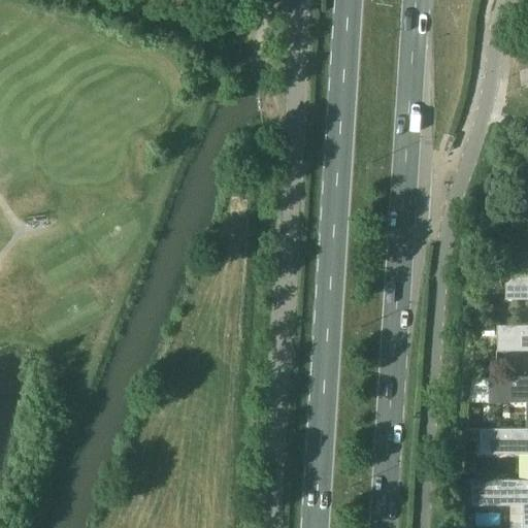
[(527,272),(505,272),(505,298),(527,297),(527,272)]
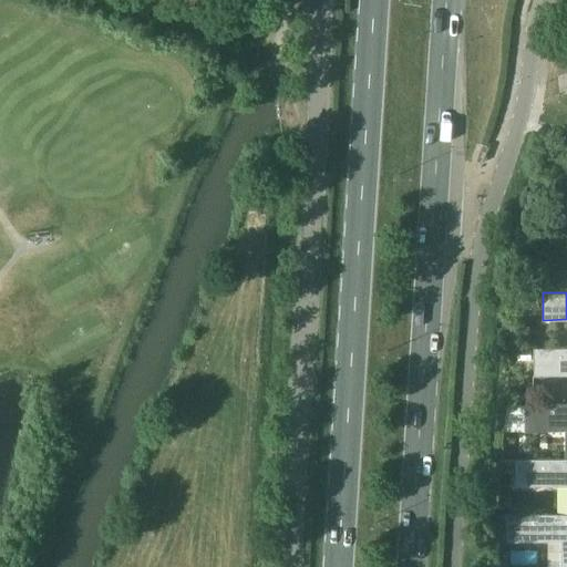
[(566,374),(566,348),(534,348),(534,375),(566,374)]
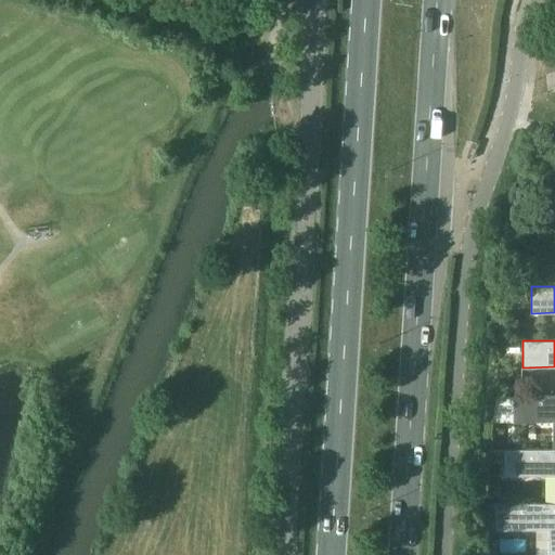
[(520,343),(507,343),(507,352),(520,352),(520,343)]
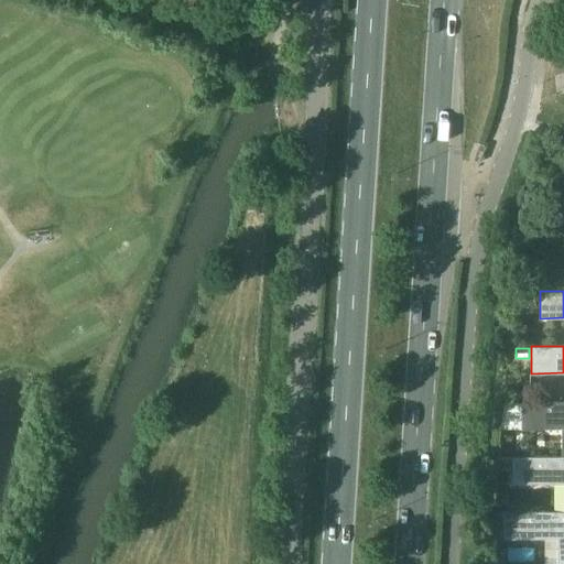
[(563,427),(563,400),(522,401),(522,429),(563,427)]
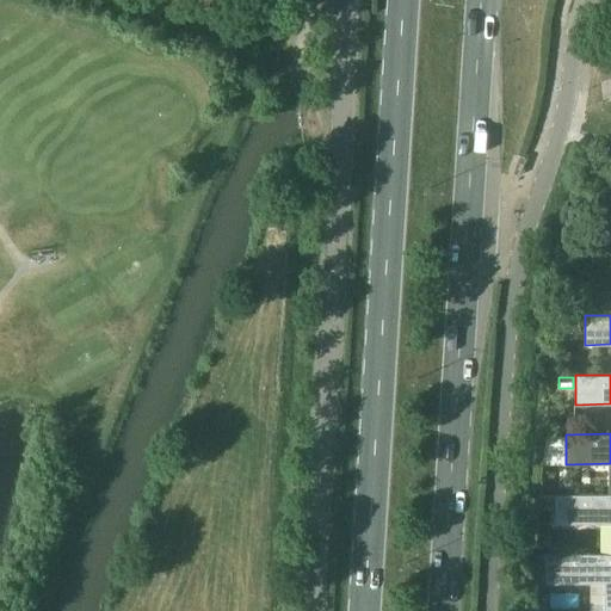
[(610,524),(610,494),(556,494),(556,495),(556,508),(556,524),(610,524)]
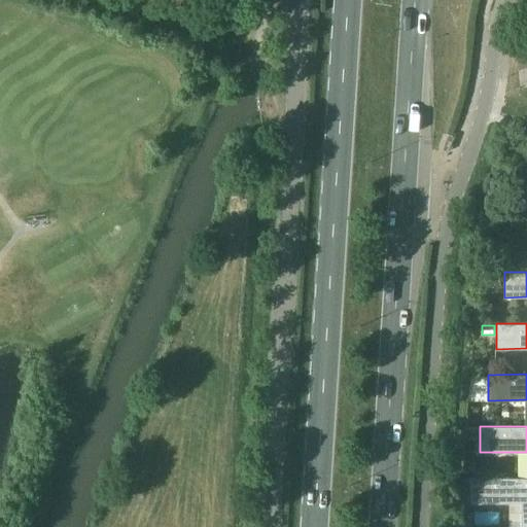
[(466,427),(466,438),(480,438),(480,427),(466,427)]
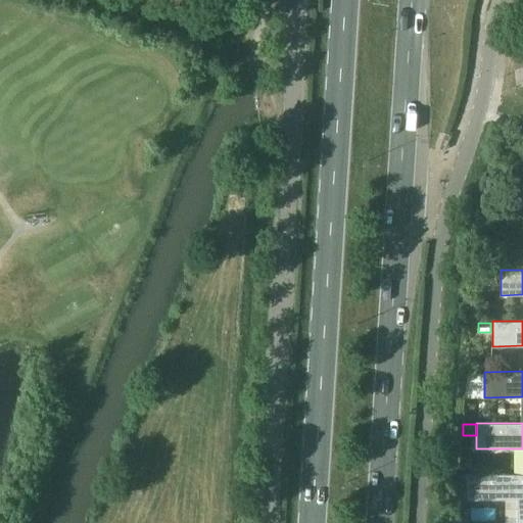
[(522,522),(522,473),(468,474),(468,500),(517,500),(517,522),(522,522)]
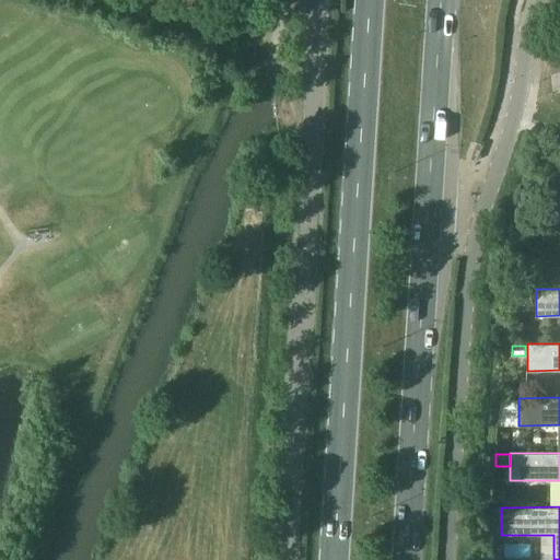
[(489,559),(501,559),(501,545),(489,545),(489,559)]
